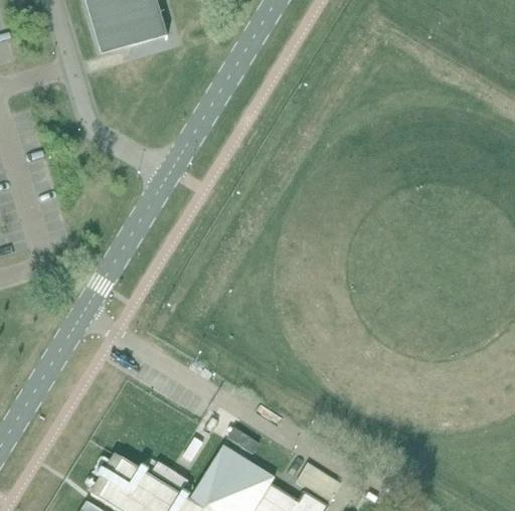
[(80,0),(99,57),(166,37),(165,32),(162,33),(162,34),(132,43),(132,35),(128,34),(124,33),(124,36),(116,34),(103,31),(103,26),(103,22),(103,17),(102,12),(100,3),(99,0),(80,0)]
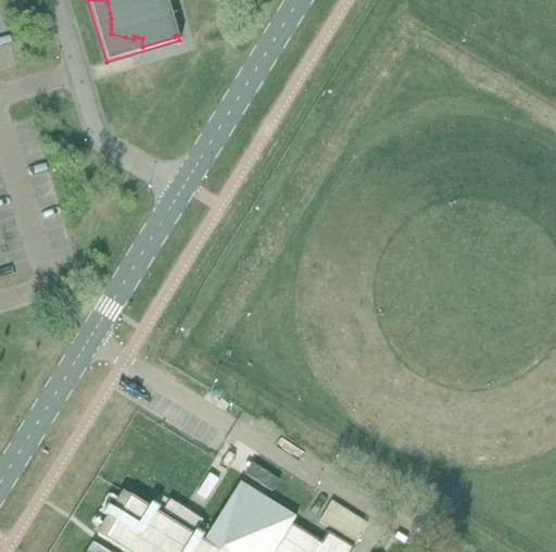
[(142,38),(142,47),(175,37),(175,36),(178,35),(179,40),(181,39),(168,0),(106,0),(108,3),(110,13),(111,19),(111,24),(111,28),(111,34),(125,37),(134,39),(134,36),(138,37),(142,38)]
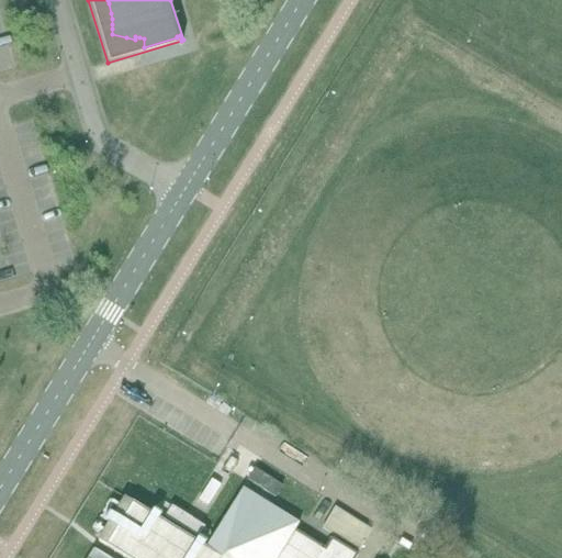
[(0,45),(10,43),(7,32),(0,33),(0,45)]
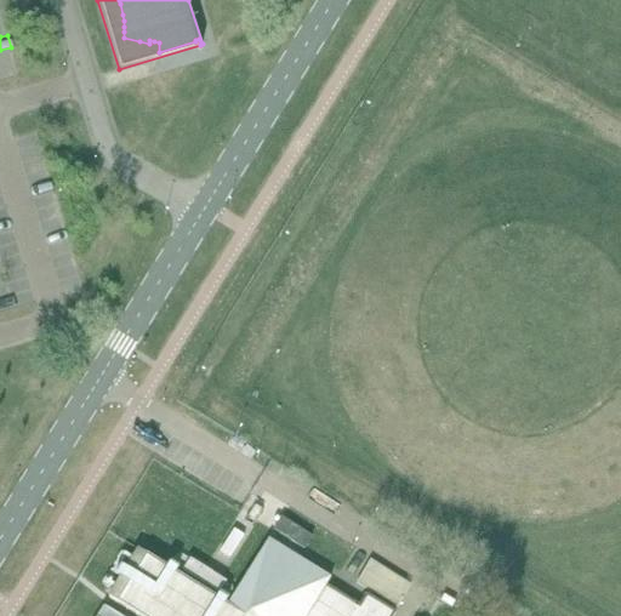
[(0,63),(15,60),(11,47),(0,50),(0,63)]
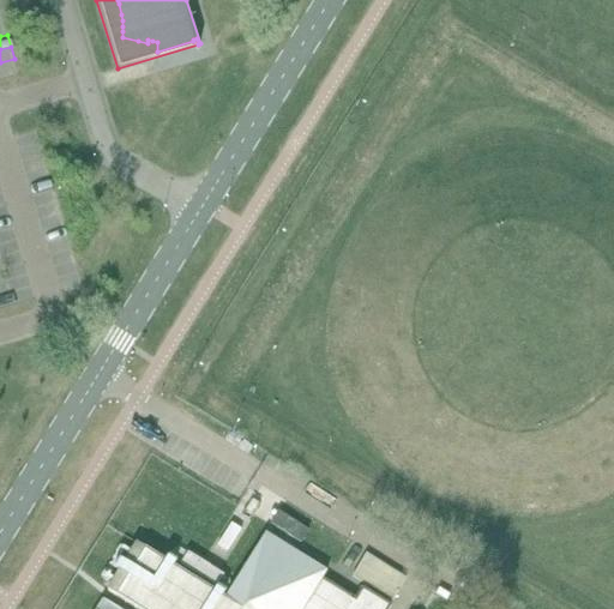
[(0,74),(18,71),(14,59),(0,62),(0,74)]
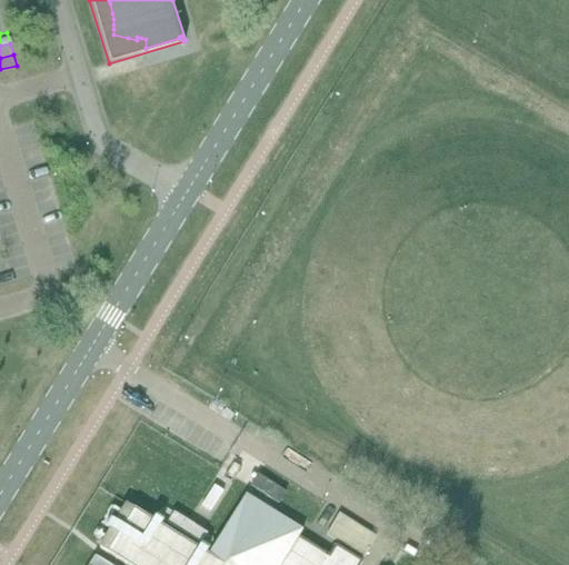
[(328,564),(323,562),(329,553),(297,534),(301,526),(256,498),(245,492),(208,552),(227,563),(228,559),(237,564),(328,564)]
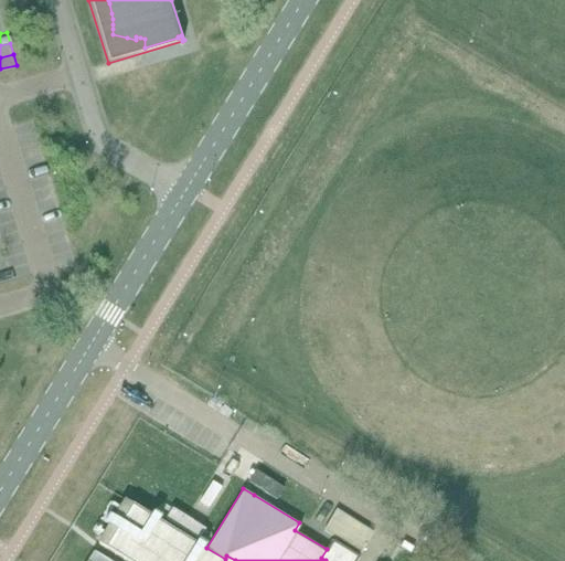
[(212,501),(203,496),(191,516),(200,521),(212,501)]
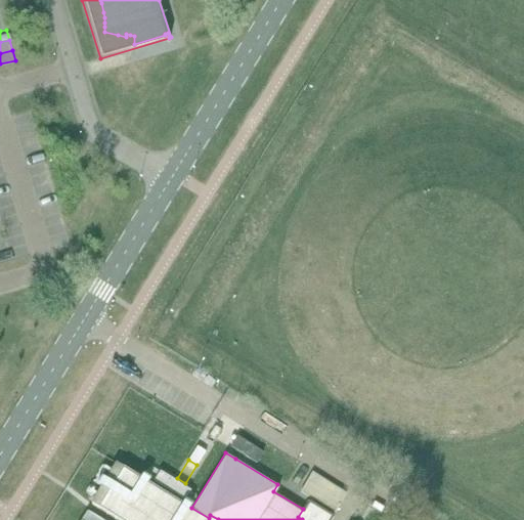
[(218,519),(210,515),(209,518),(191,508),(117,461),(92,502),(121,519),(218,519)]
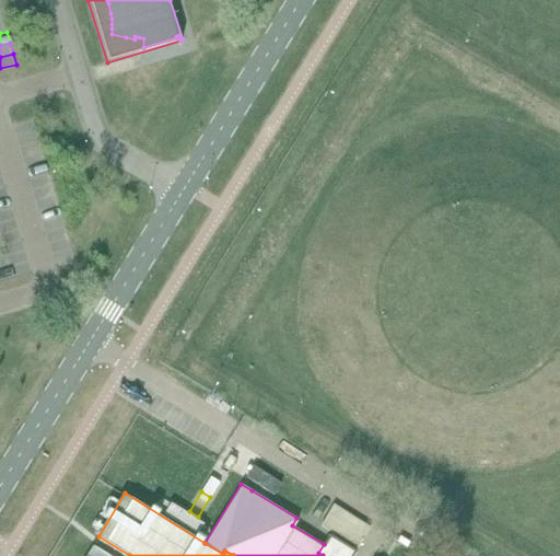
[(335,502),(322,523),(358,545),(371,524),(335,502)]
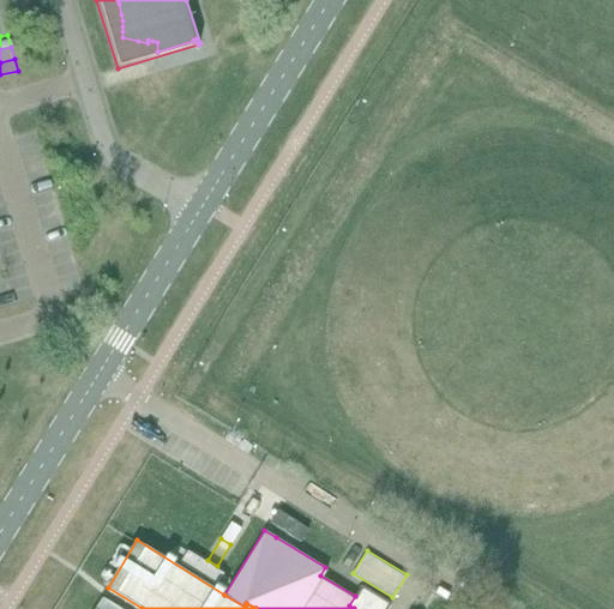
[(386,608),(391,602),(362,585),(355,596),(349,606),(354,608),(386,608)]
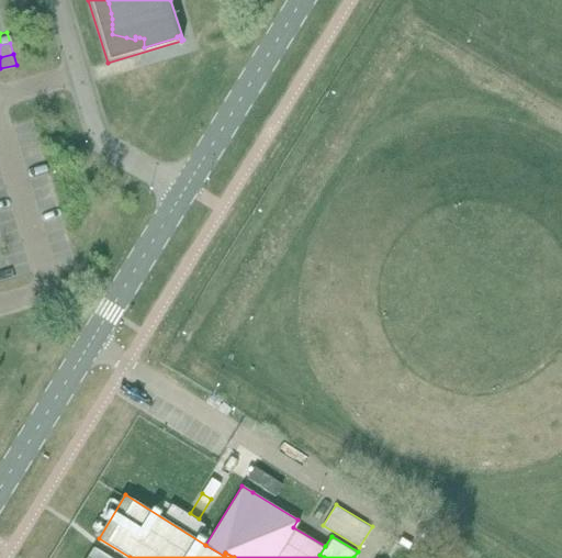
[(412,543),(402,536),(398,542),(408,547),(412,543)]
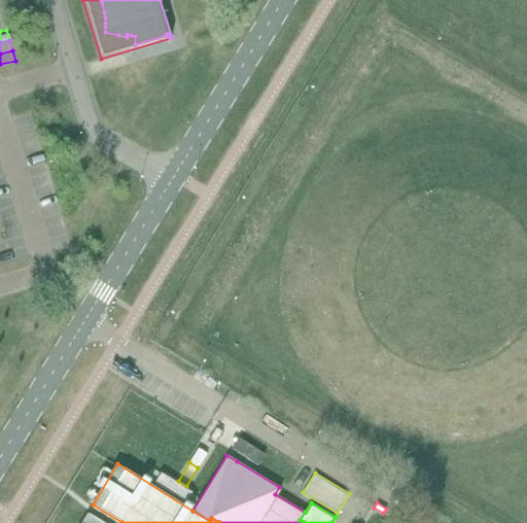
[(106,522),(88,512),(80,522),(106,522)]
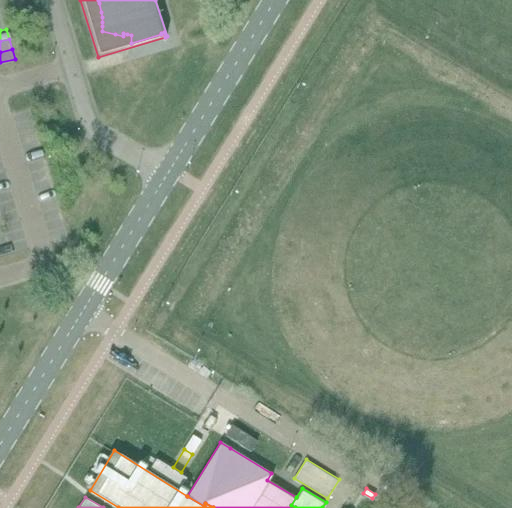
All buildings are outlined.
